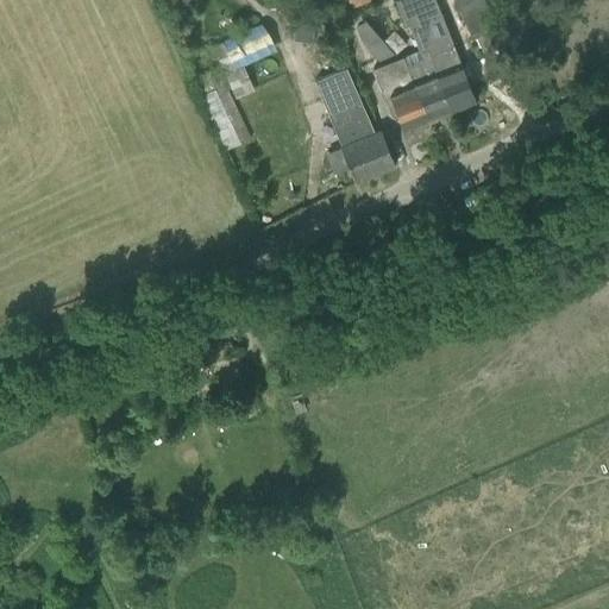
[(163,0),(169,11),(188,2),(187,1),(188,0),(163,0)]
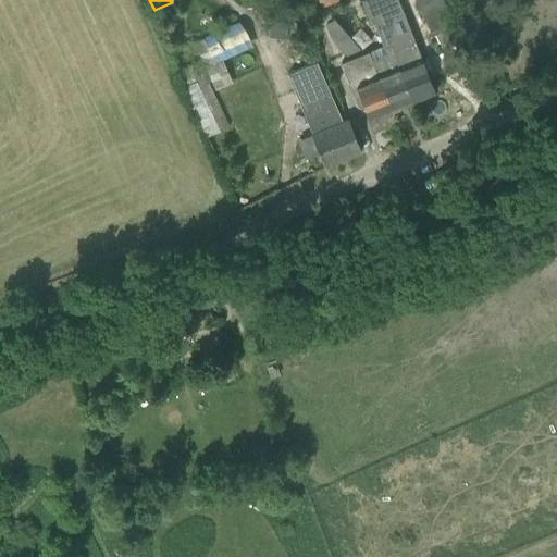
[(386,0),(362,0),(373,25),(375,24),(385,45),(410,102),(435,93),(416,41),(400,48),(388,19),(394,16),(386,0)]
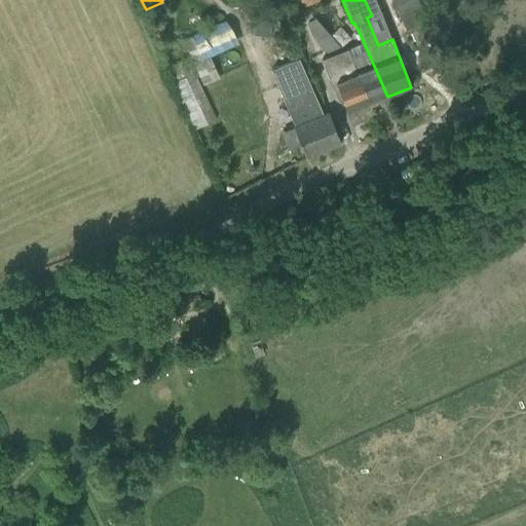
[(427,25),(417,0),(393,0),(408,33),(427,25)]
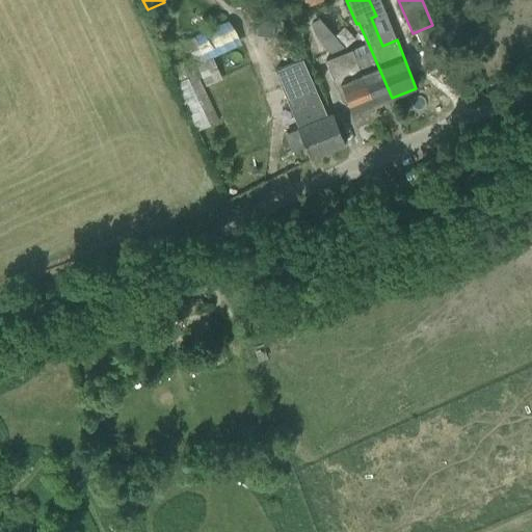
[(260,9),(256,36),(273,38),(276,11),(260,9)]
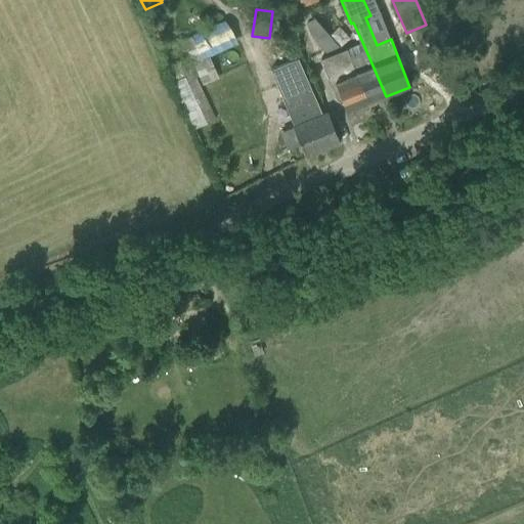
[(341,47),(315,18),(307,24),(311,36),(326,53),(341,47)]
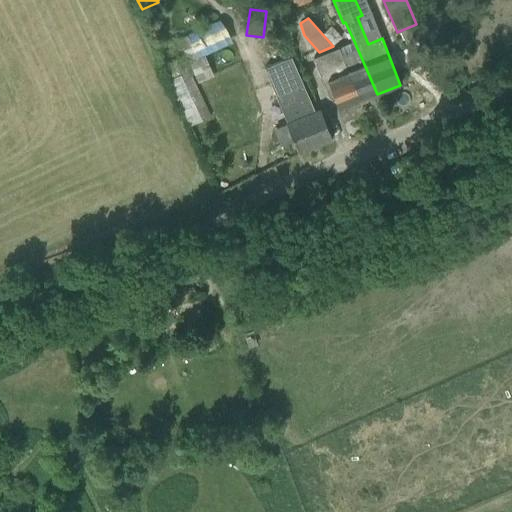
[(182,56),(195,83),(206,78),(194,50),(186,34),(178,38),(186,54),(182,56)]
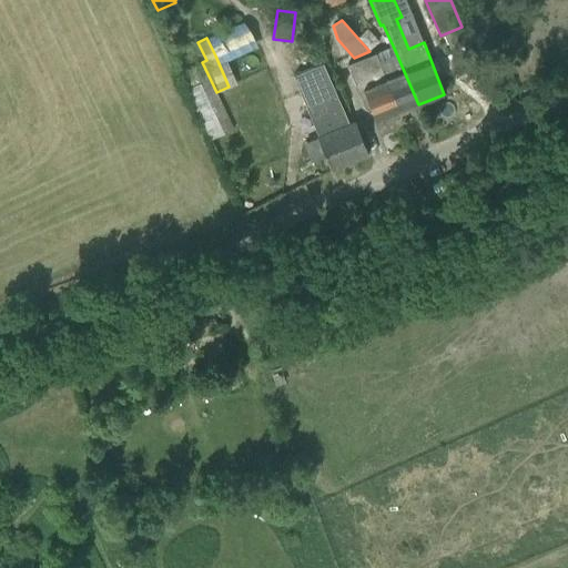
[(401,111),(418,104),(392,46),(375,53),(401,111)]
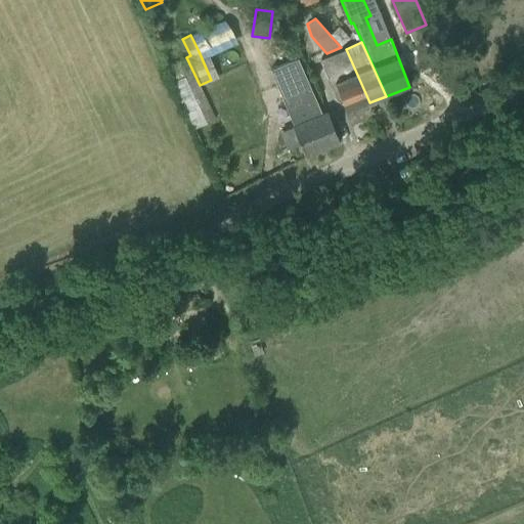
[(336,84),(347,112),(369,102),(346,49),(344,49),(332,54),(320,59),(331,86),(336,84)]
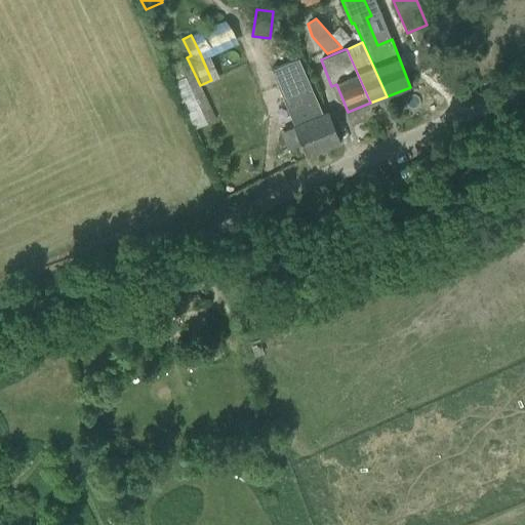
[(340,144),(328,114),(322,116),(297,58),(270,70),(294,127),(280,133),(286,150),(300,144),(307,158),(340,144)]
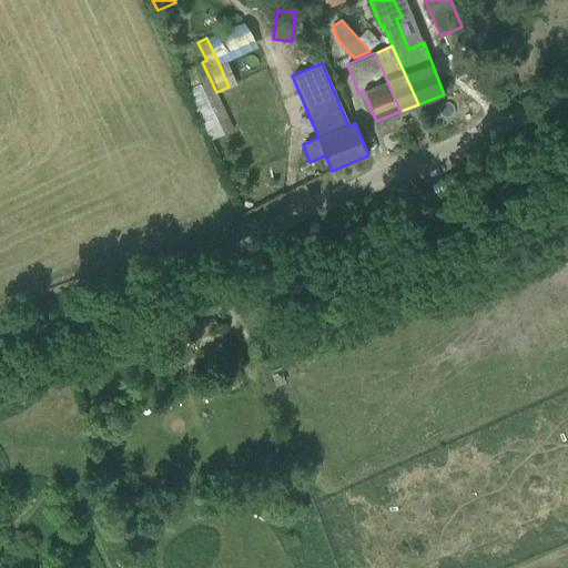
[(199,101),(215,137),(234,128),(219,92),(199,101)]
